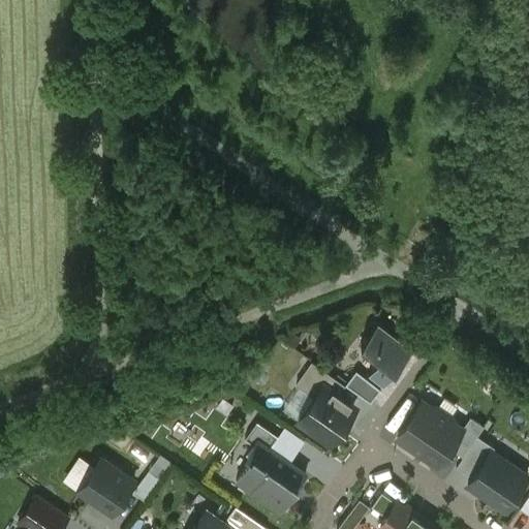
[(413,346),(378,320),(362,342),(380,356),(369,372),(384,383),(395,369),(396,369),(413,346)]
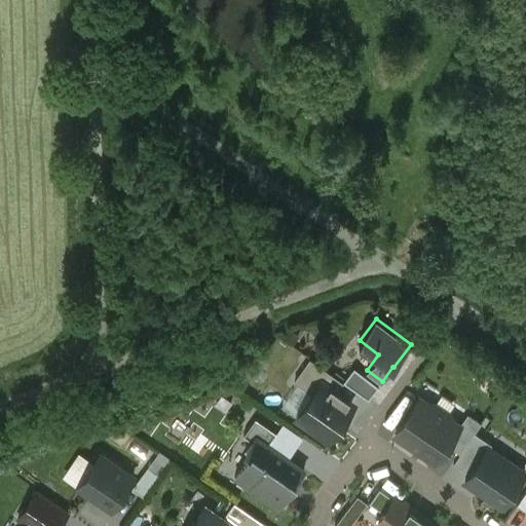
[(311,359),(295,381),(313,393),(320,384),(314,380),(324,367),(311,359)]
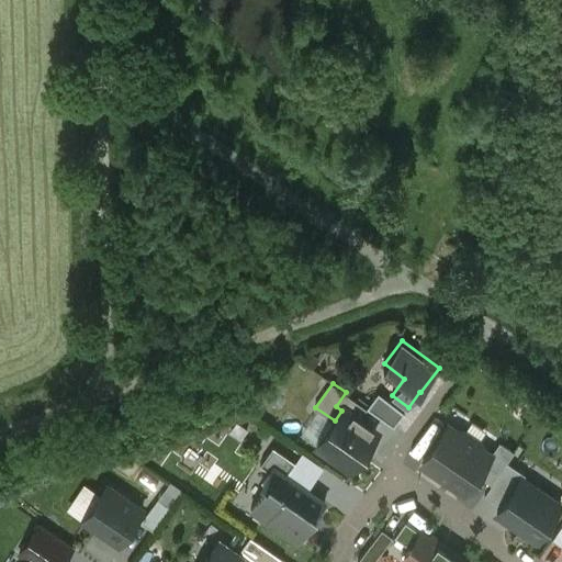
[(368,407),(346,392),(336,406),(341,411),(344,407),(360,418),(368,407)]
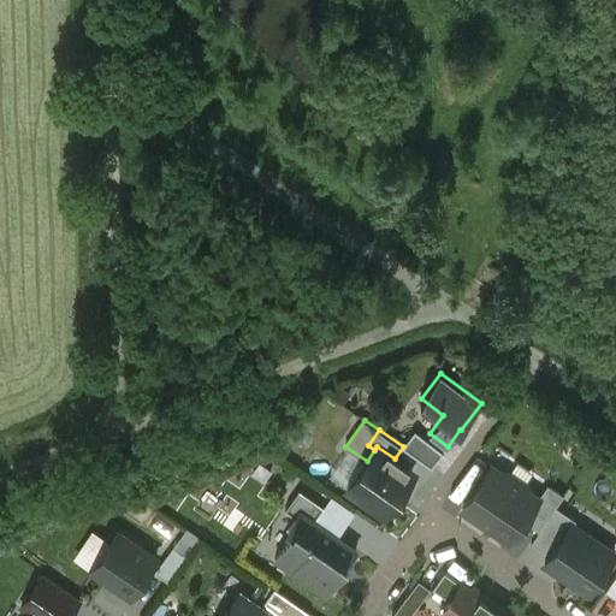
[(444,451),(415,430),(403,446),(432,467),(444,451)]
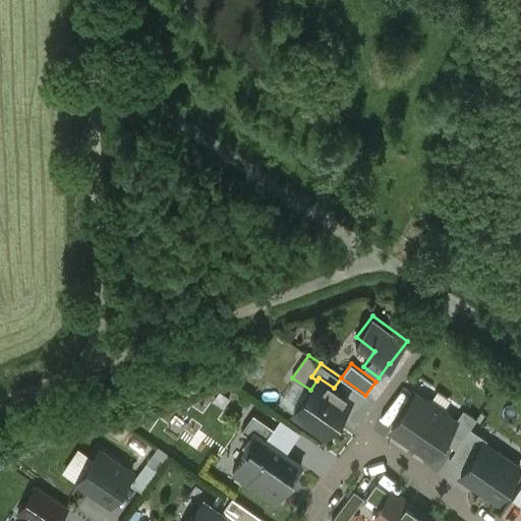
[(310,390),(294,412),(326,435),(350,399),(334,388),(319,378),(316,381),(310,390)]
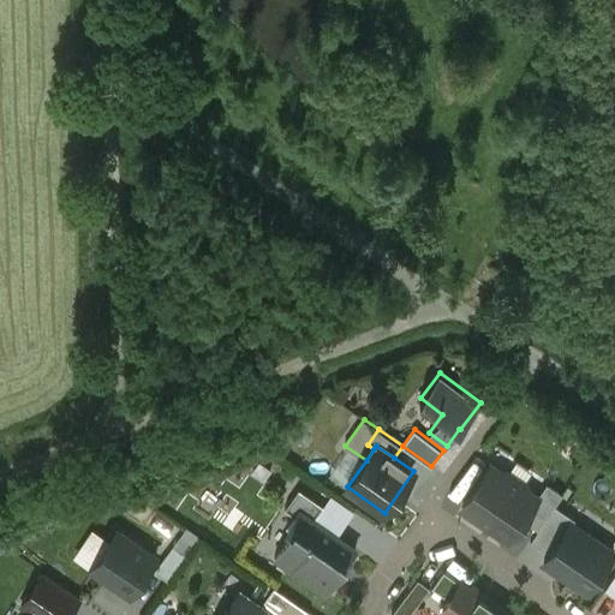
[(490,466),(464,506),(509,537),(536,499),(523,489),(526,484),(507,471),(503,476),(490,466)]
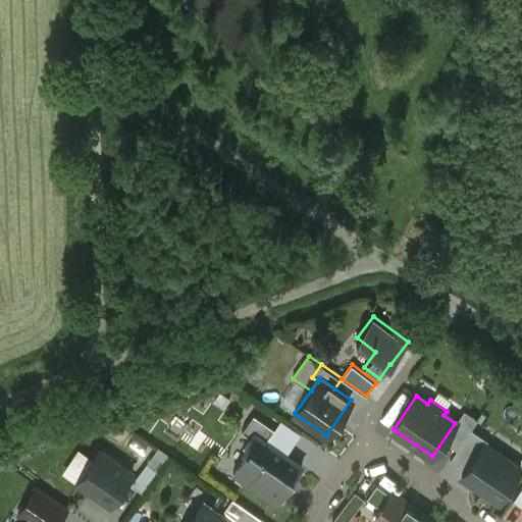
[(274,428),(254,414),(243,431),(251,436),(254,432),(266,440),(274,428)]
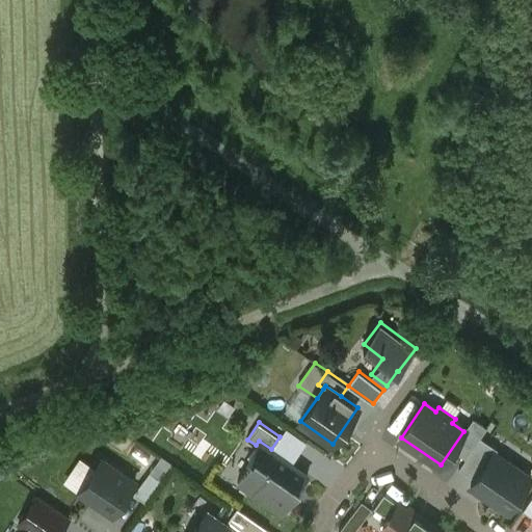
[(271,449),(259,441),(256,445),(248,456),(254,459),(238,481),(283,512),(309,475),(271,449)]
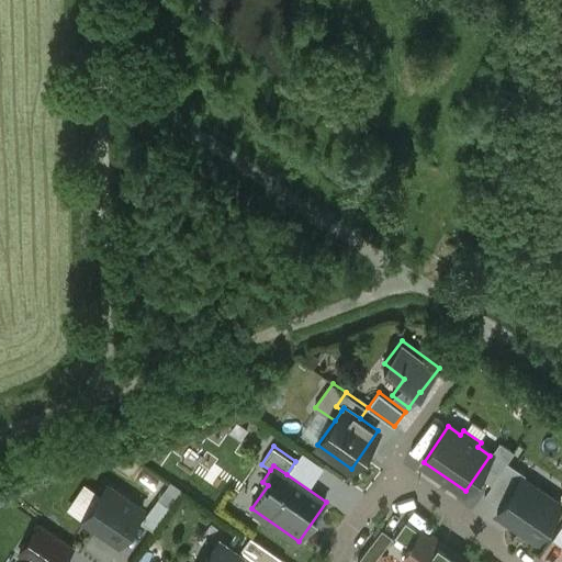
[(560,504),(521,478),(497,513),(536,539),(560,504)]
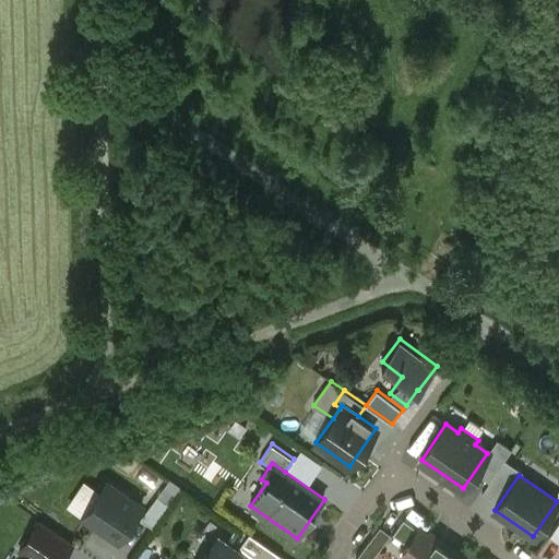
[(142,506),(107,483),(83,518),(118,542),(142,506)]
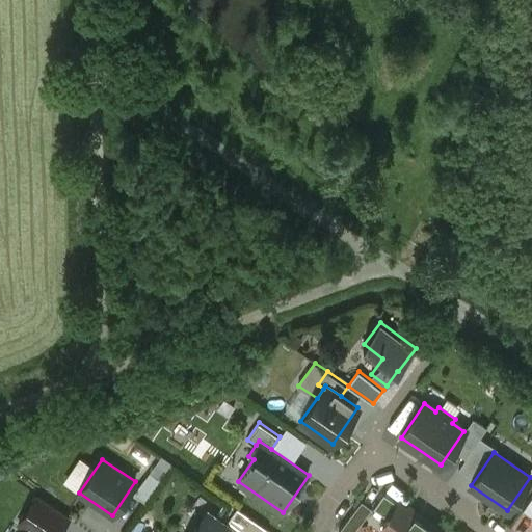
[(156,463),(134,494),(145,502),(167,472),(156,463)]
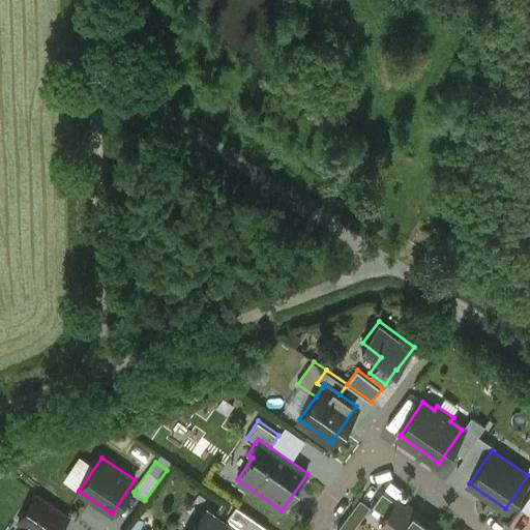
[(422,519),(383,491),(373,505),(388,516),(381,526),(385,529),(438,529),(432,526),(434,523),(424,517),(422,519)]
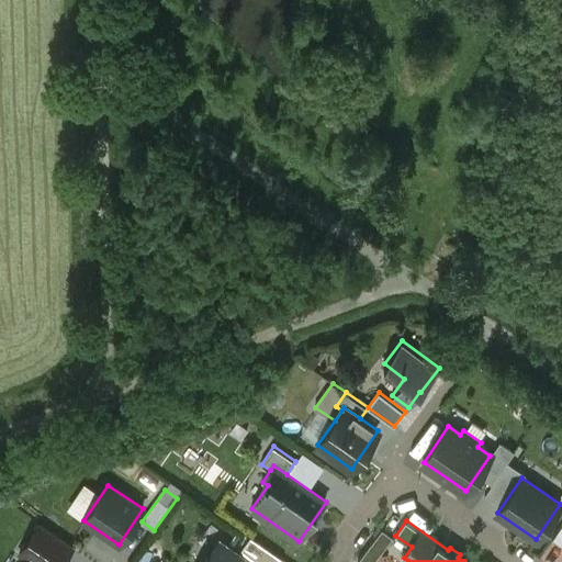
[(62,561),(74,546),(41,524),(21,553),(31,561),(32,560),(35,561),(62,561)]
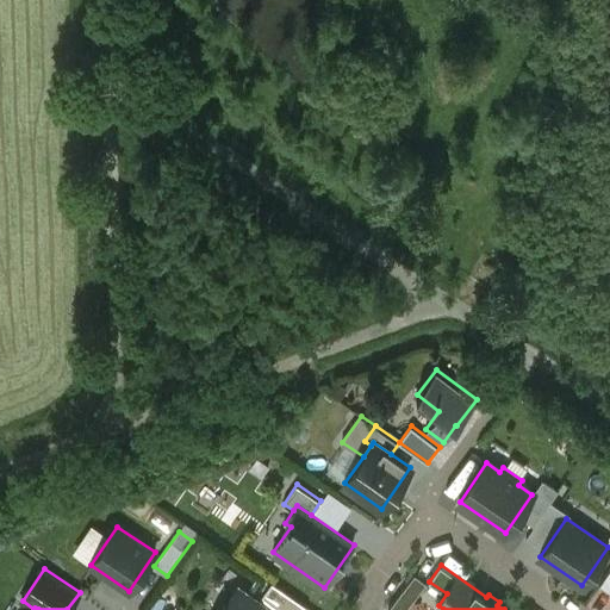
[(609,570),(599,585),(609,592),(609,570)]
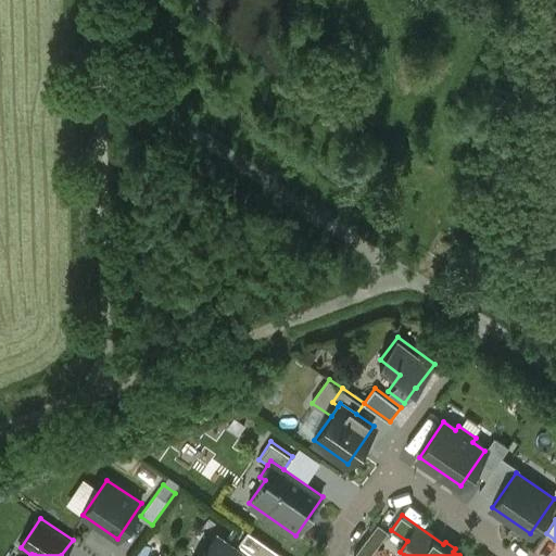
[(379,522),(354,554),(356,555),(369,555),(389,530),(379,522)]
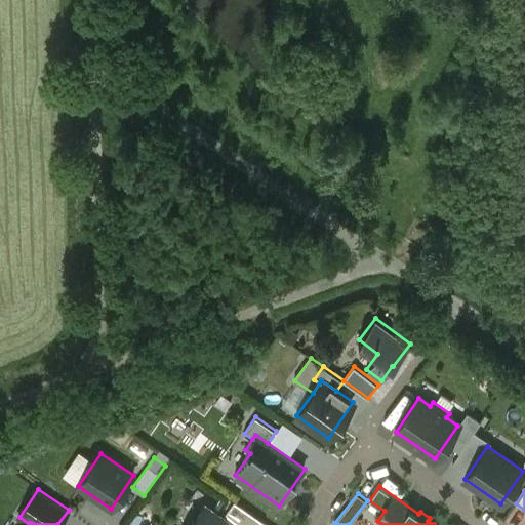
[(263,524),(265,523),(235,501),(223,518),(233,524),(263,524)]
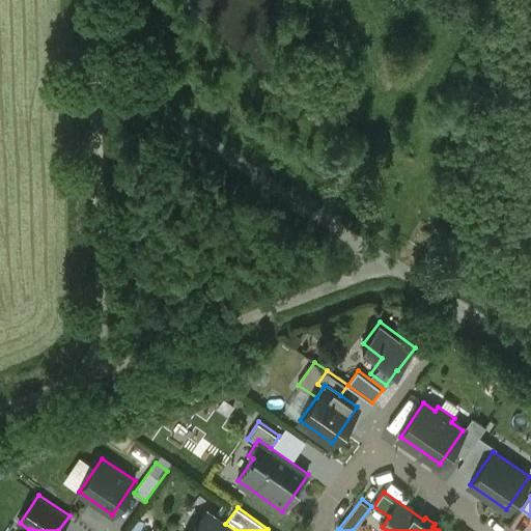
[(235,530),(225,524),(207,511),(193,530),(235,530)]
